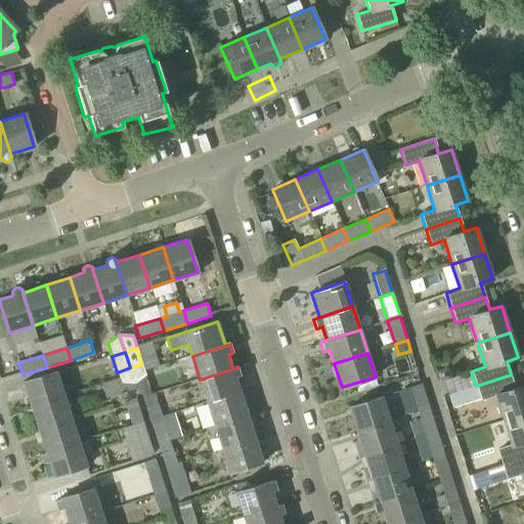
[(135,384),(145,376),(141,364),(130,367),(135,384)]
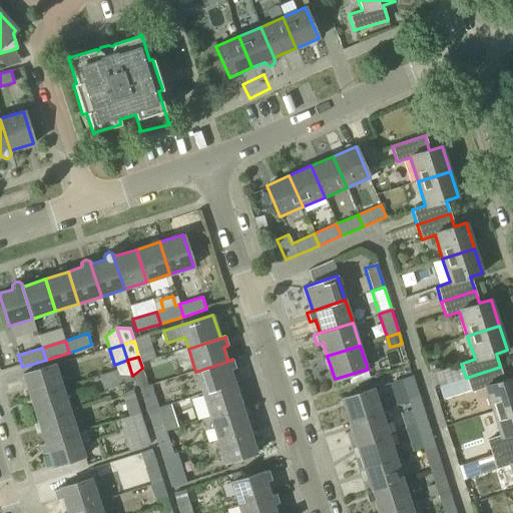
[(118,376),(131,377),(132,376),(127,360),(114,365),(118,376)]
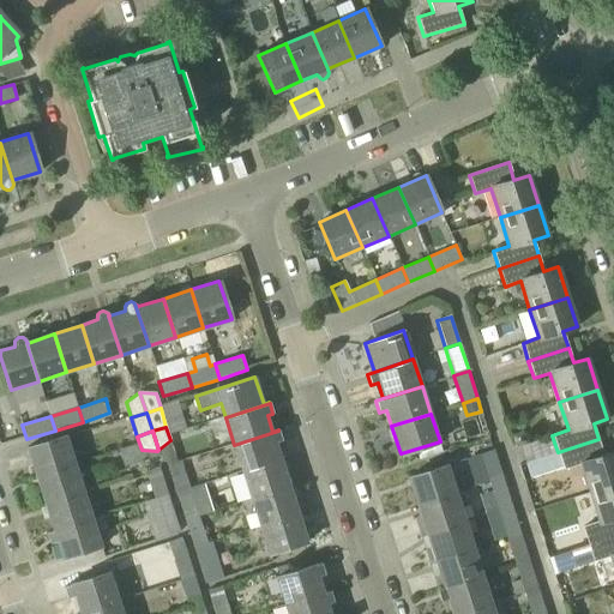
[(242,471),(281,459),(276,443),(282,440),(278,431),(234,445),(242,471)]
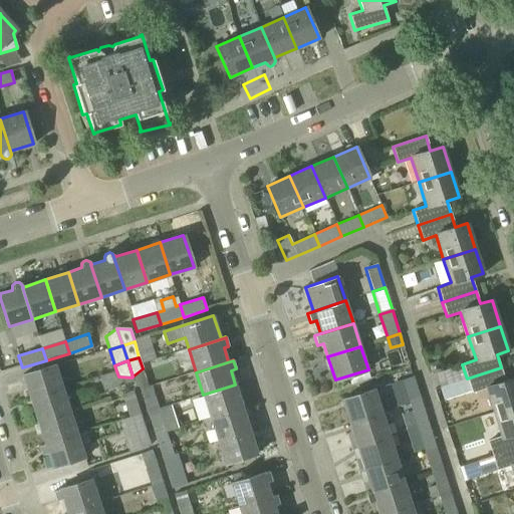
[(55,364),(22,375),(29,396),(61,384),(55,364)]
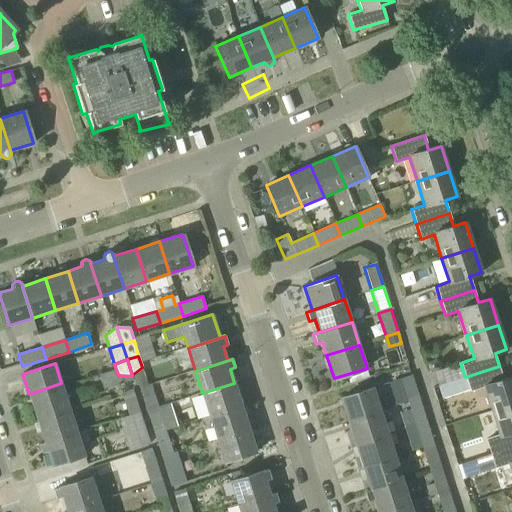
[(511,376),(503,379),(499,366),(465,377),(444,385),(447,396),(469,389),(470,392),(483,388),(491,412),(511,404),(511,376)]
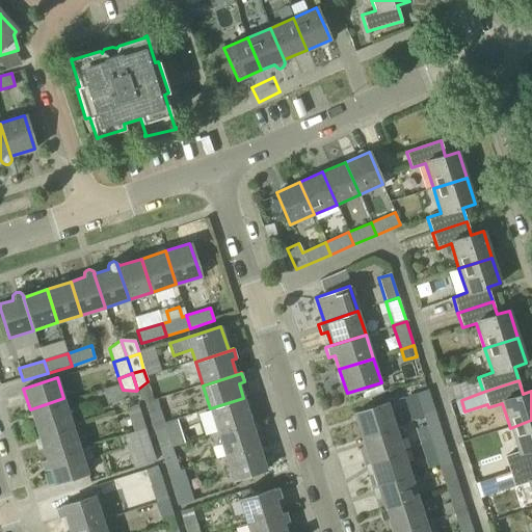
[(415,394),(423,418),(435,414),(428,390),(415,394)]
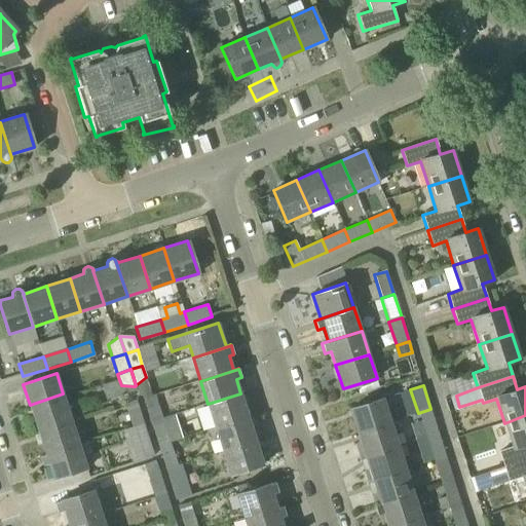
[(36,424),(69,414),(63,393),(30,405),(36,424)]
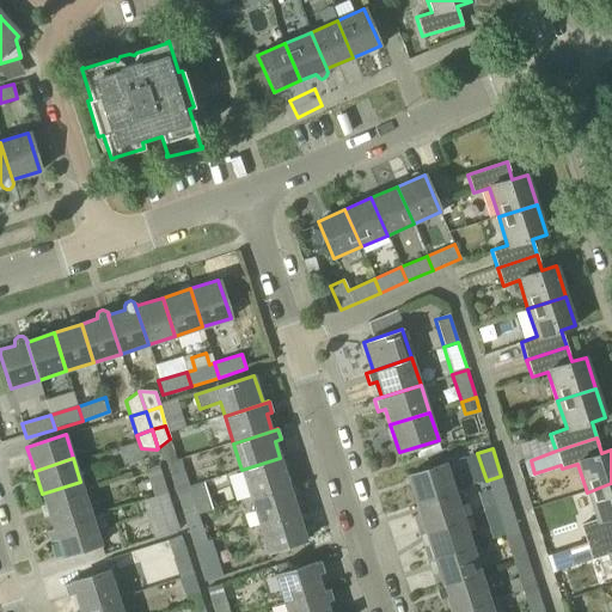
[(250,497),(288,485),(280,458),(242,470),(250,497)]
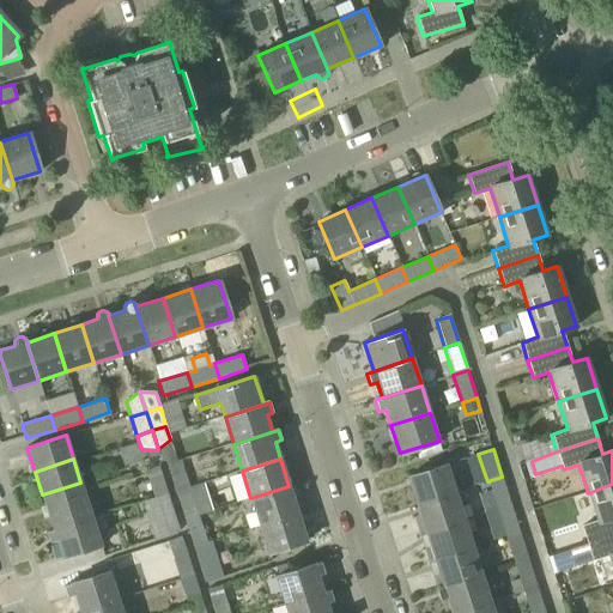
[(175,492),(189,487),(181,460),(165,465),(175,492)]
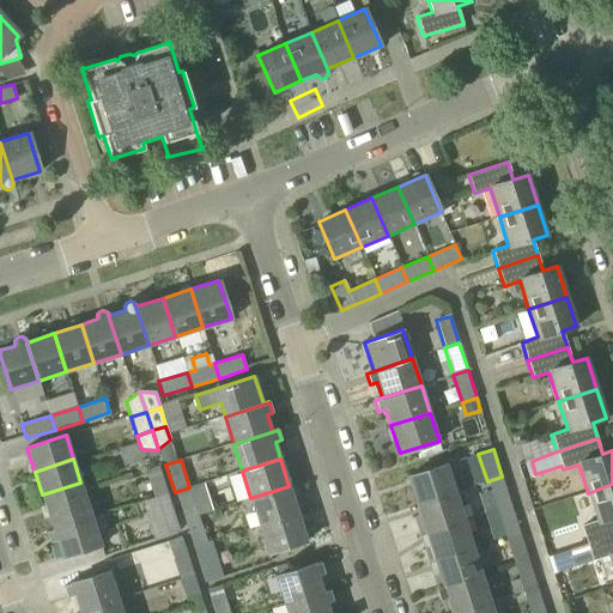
[(417,504),(455,492),(447,463),(407,477),(417,504)]
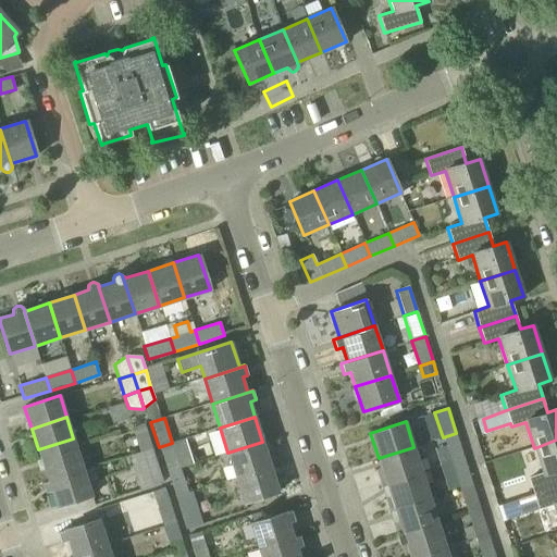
[(132,428),(136,441),(149,437),(145,423),(132,428)]
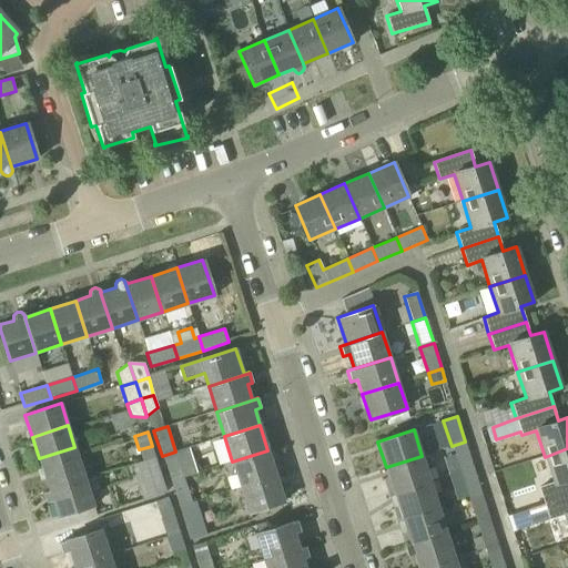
[(474,467),(465,442),(452,446),(459,472),(474,467)]
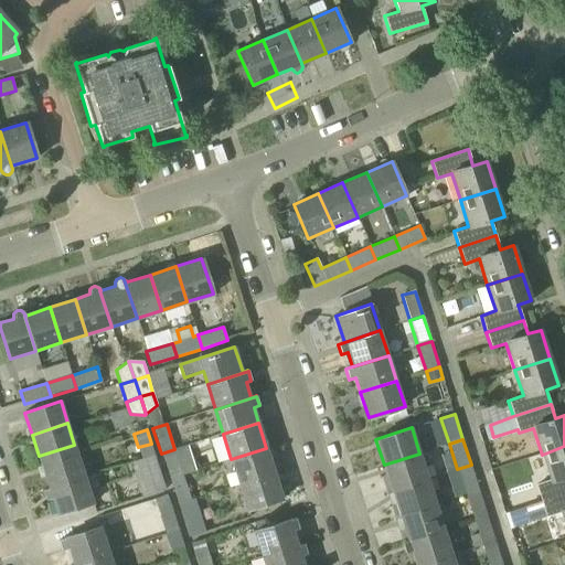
[(166,490),(151,444),(138,447),(141,460),(130,464),(141,498),(166,490)]
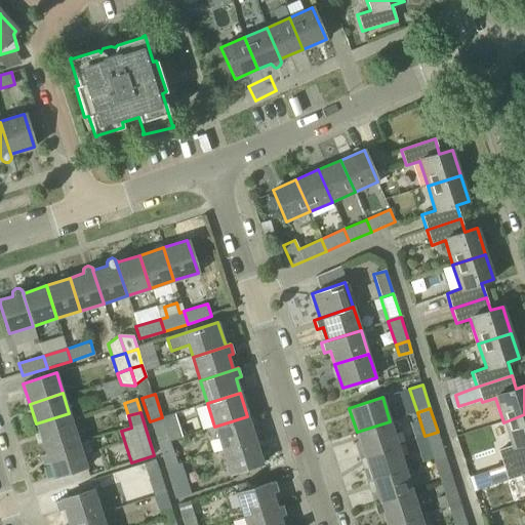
[(42,443),(75,433),(69,413),(36,423),(42,443)]
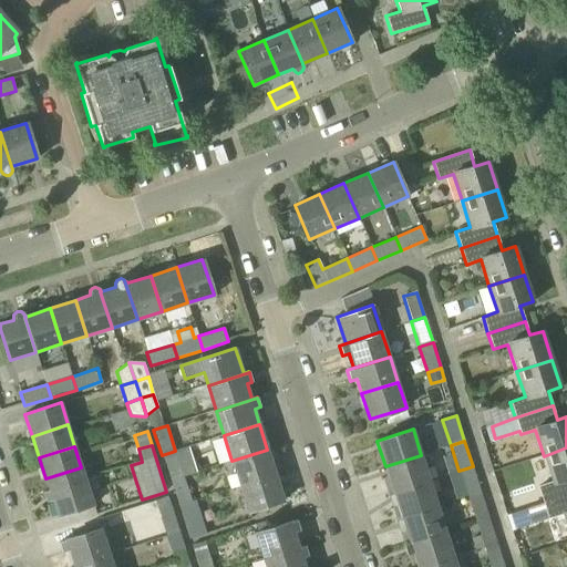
[(543,504),(566,495),(566,447),(544,456),(552,482),(537,486),(543,504)]
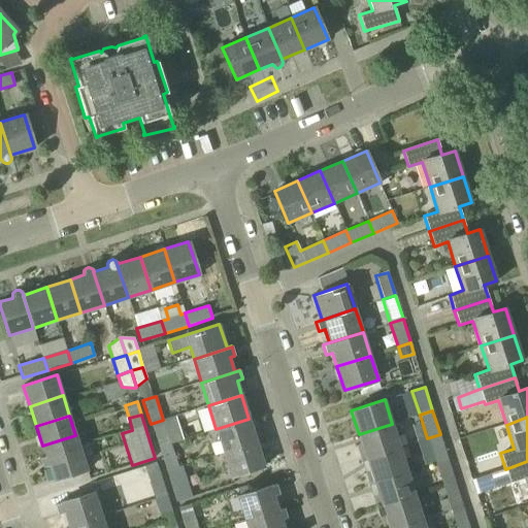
[(224,453),(257,442),(249,419),(216,429),(224,453)]
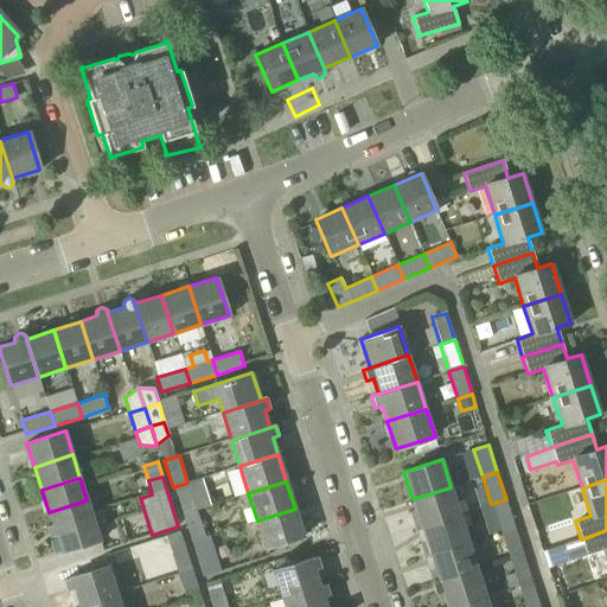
[(181,515),(197,510),(187,483),(173,487),(181,515)]
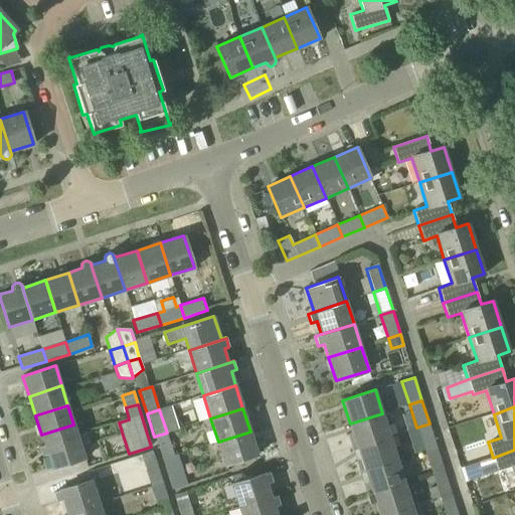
[(357,447),(390,437),(382,413),(350,423),(357,447)]
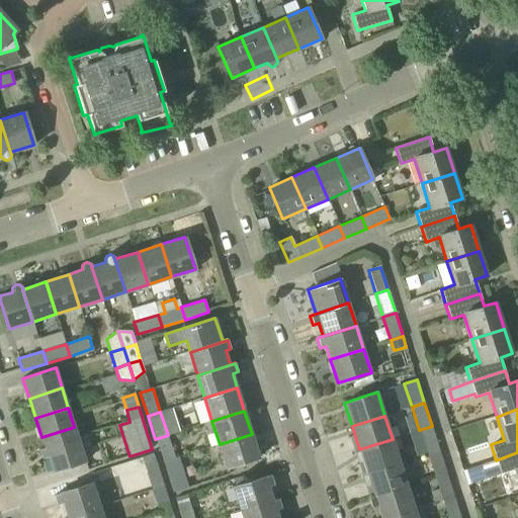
[(439,449),(432,426),(419,430),(427,453),(439,449)]
